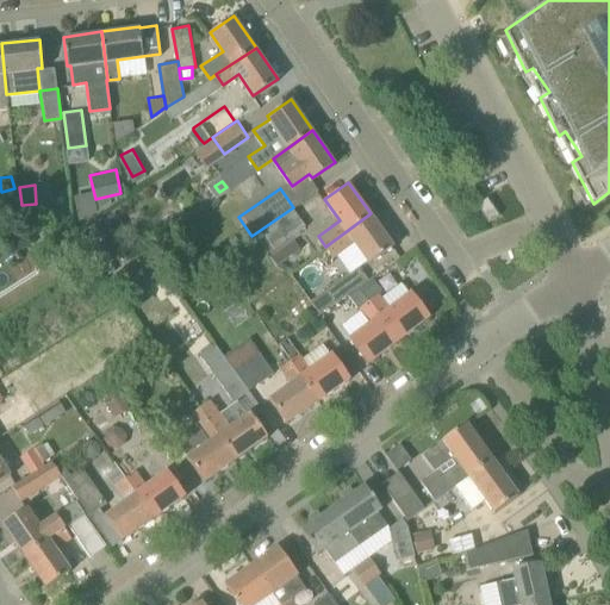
[(489,220),(499,213),(487,195),(477,203),(489,220)]
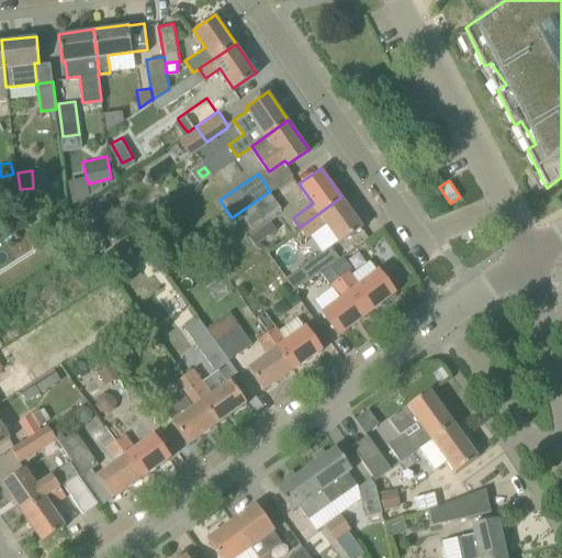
[(281,208),(270,191),(235,215),(238,220),(244,215),(253,227),(281,208)]
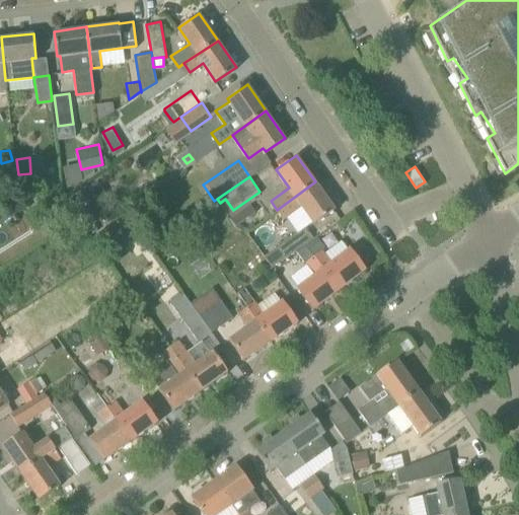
[(90,207),(108,195),(97,178),(80,192),(90,207)]
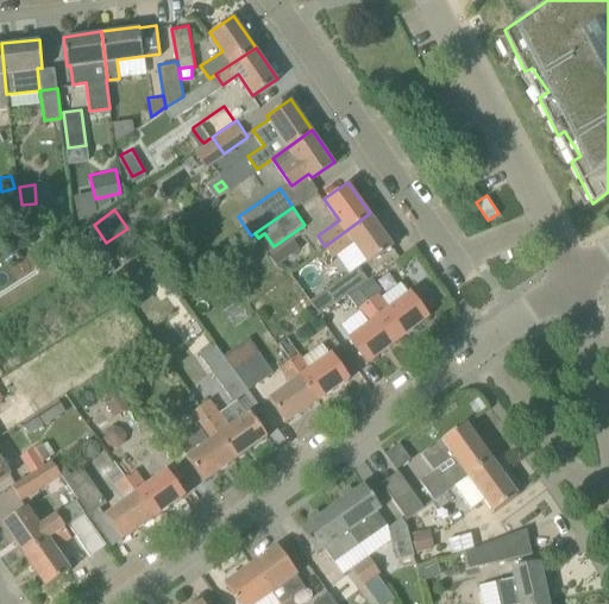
[(370,213),(325,246),(331,256),(336,252),(347,270),(357,263),(358,265),(366,259),(369,262),(393,245),(370,213)]
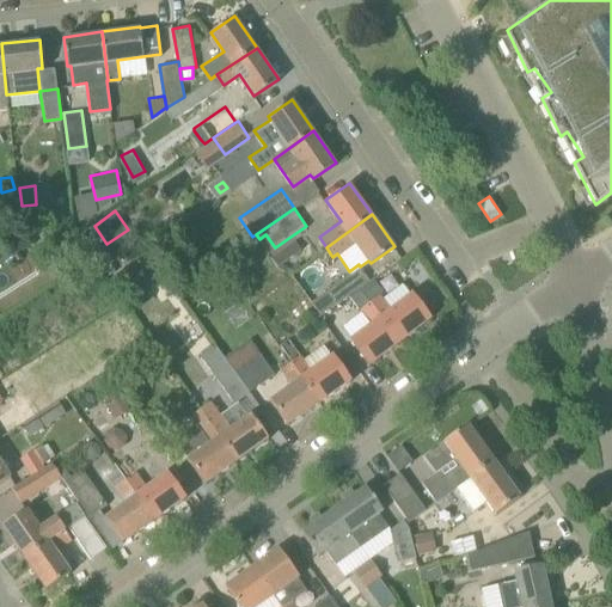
[(65,246),(71,234),(51,226),(47,239),(65,246)]
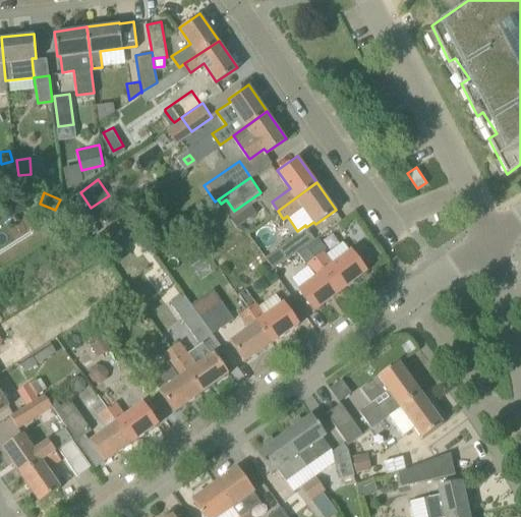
[(255,212),(250,205),(231,218),(236,225),(255,212)]
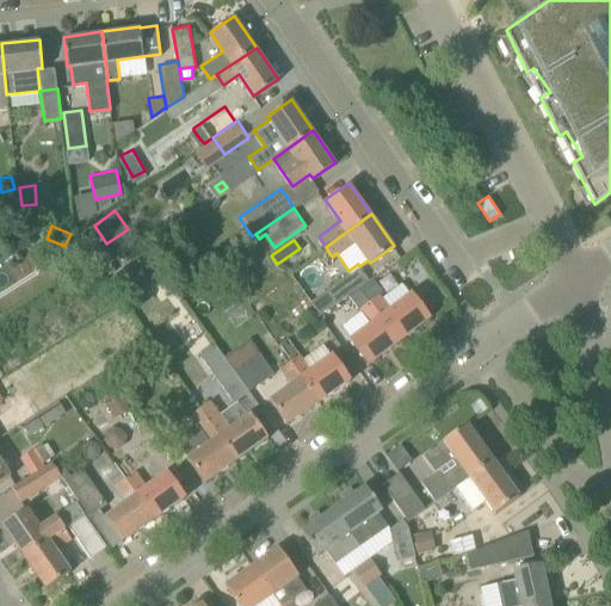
[(281,261),(277,264),(290,272),(301,265),(297,261),(290,267),(281,261)]
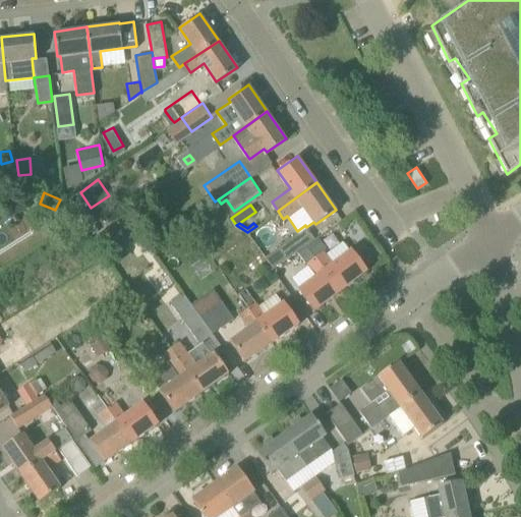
[(313,237),(305,225),(297,231),(277,246),(285,259),(302,245),(305,243),(313,237)]
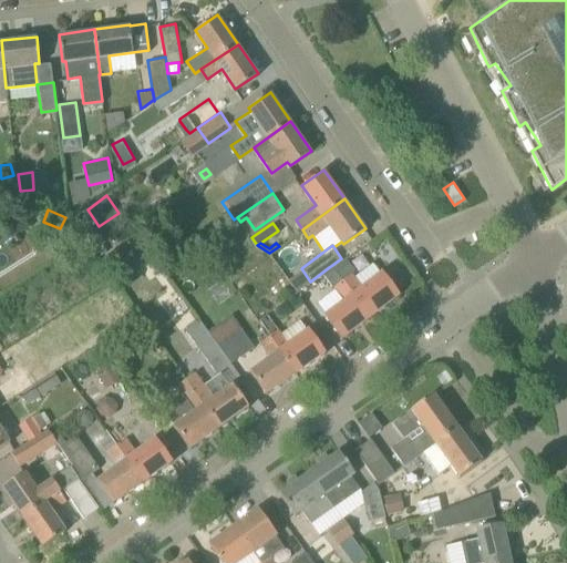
[(341,258),(332,265),(342,278),(351,272),(356,269),(346,255),(341,258)]
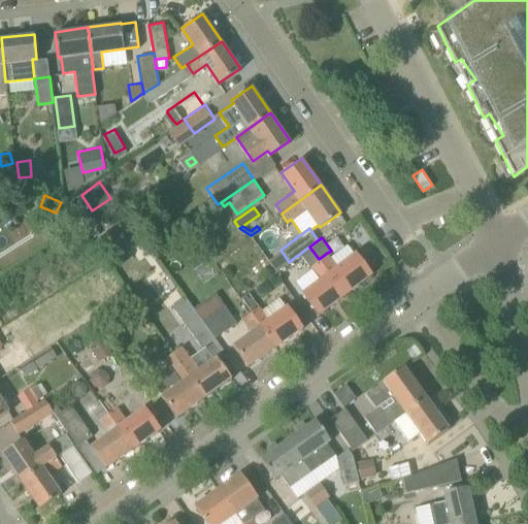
[(327,253),(319,259),(344,293),(371,272),(356,253),(355,253),(348,243),(330,256),(327,253)]
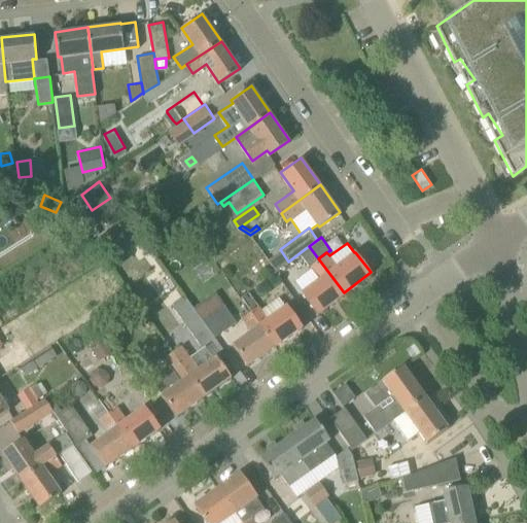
[(309,246),(301,253),(310,266),(310,265),(318,258),(309,246)]
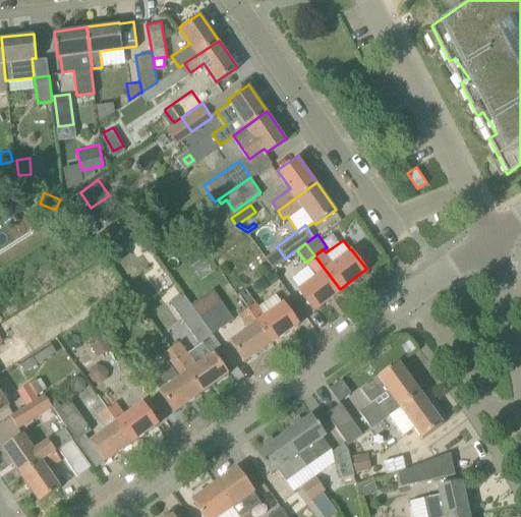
[(307,264),(291,277),(299,288),(298,288),(313,309),(340,289),(314,255),(306,262),(307,264)]
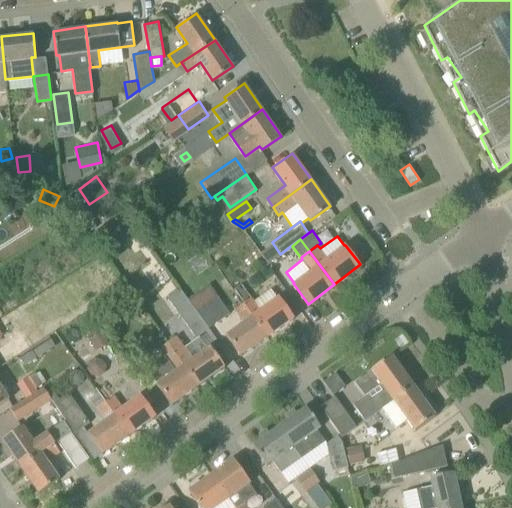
[(209,327),(230,311),(208,281),(187,297),(209,327)]
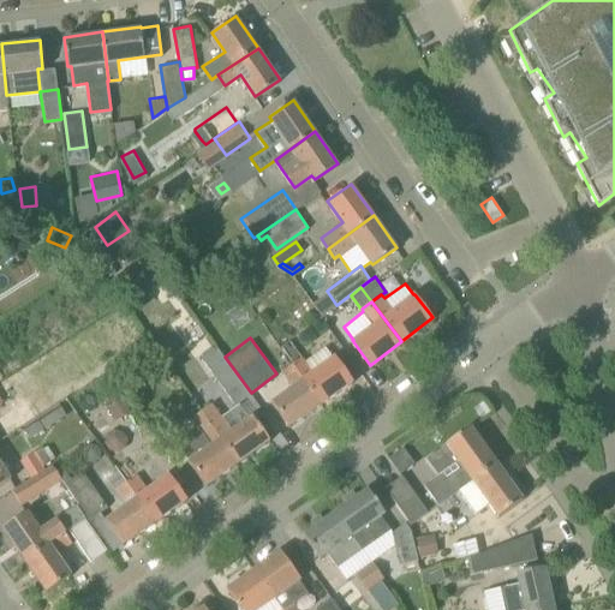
[(321,402),(352,380),(327,345),(305,359),(302,356),(290,339),(281,345),(293,360),(292,362),(321,402)]
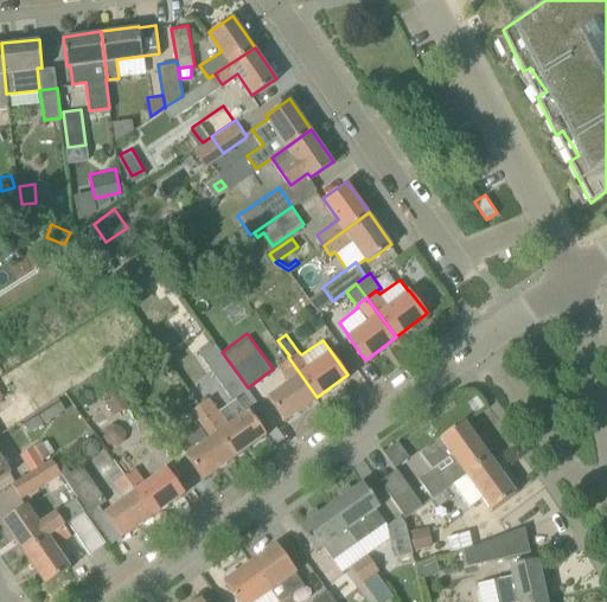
[(232,398),(248,388),(222,352),(212,338),(197,350),(232,398)]
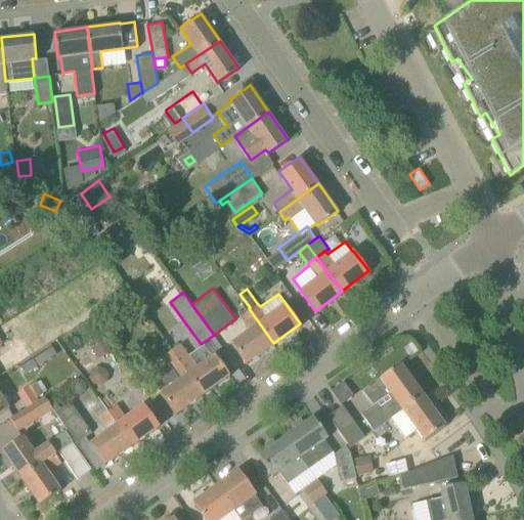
[(246,362),(273,343),(249,308),(241,314),(250,329),(231,342),(246,362)]
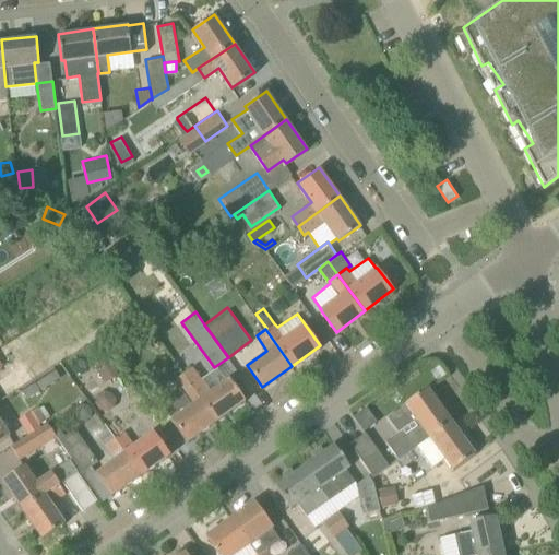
[(0,365),(4,363),(16,355),(6,337),(1,340),(2,341),(0,342),(0,365)]
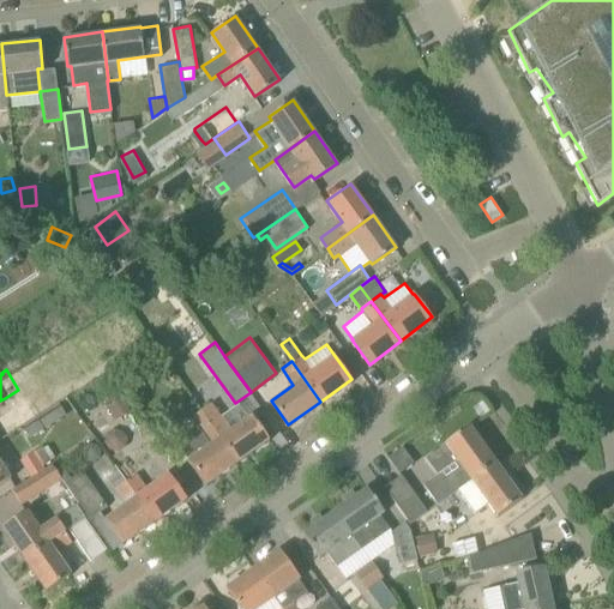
[(115,418),(131,406),(120,391),(104,402),(115,418)]
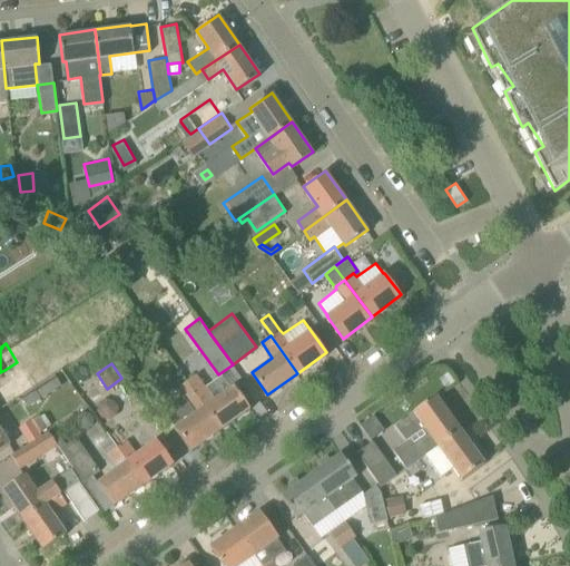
[(28,405),(61,383),(55,372),(20,393),(28,405)]
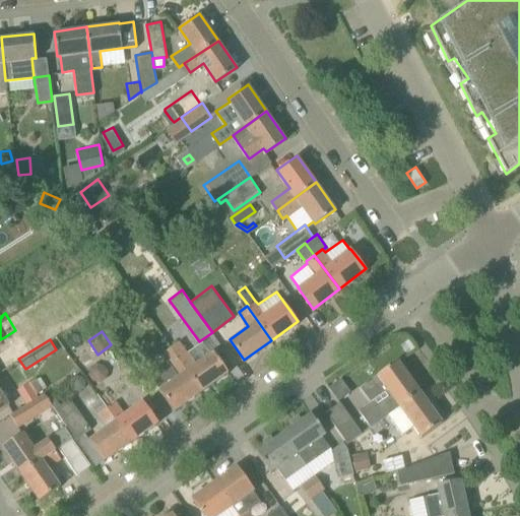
[(228,371),(213,350),(195,363),(179,340),(170,346),(201,390),(228,371)]
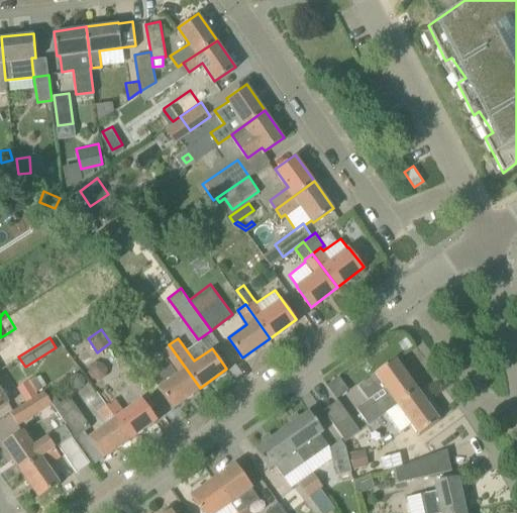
[(200,388),(169,344),(162,350),(177,373),(159,386),(173,407),(193,393),(200,388)]
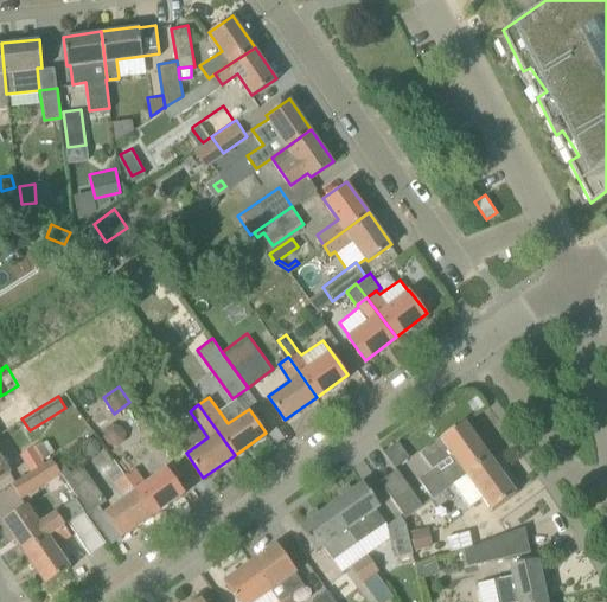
[(438,493),(453,482),(490,455),(464,420),(440,437),(453,454),(420,478),(433,495),(438,493)]
